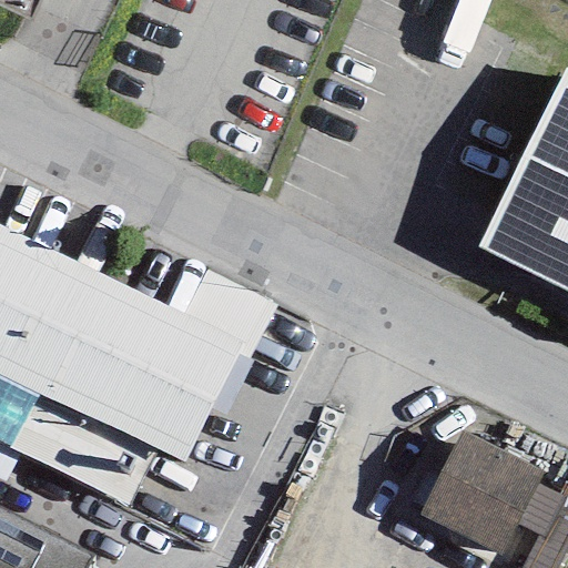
[(37,0),(0,0),(0,6),(28,19),(37,0)]
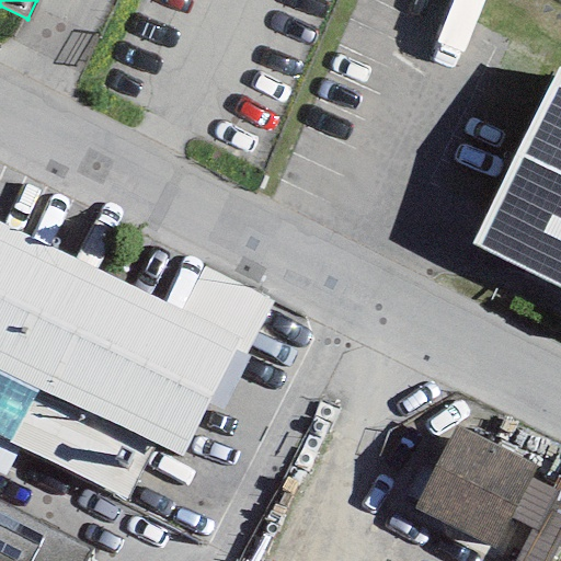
[(560,71),(556,69),(472,245),(560,287),(560,71)]
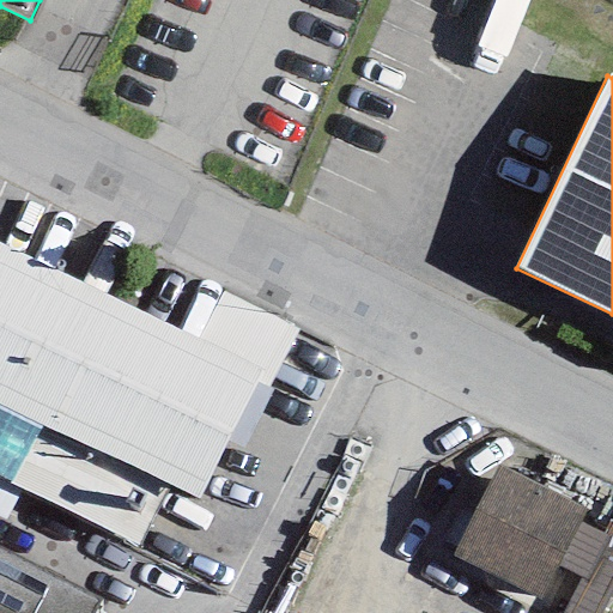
[(198,343),(0,247),(0,402),(199,501),(228,442),(255,383),(261,374),(198,343)]
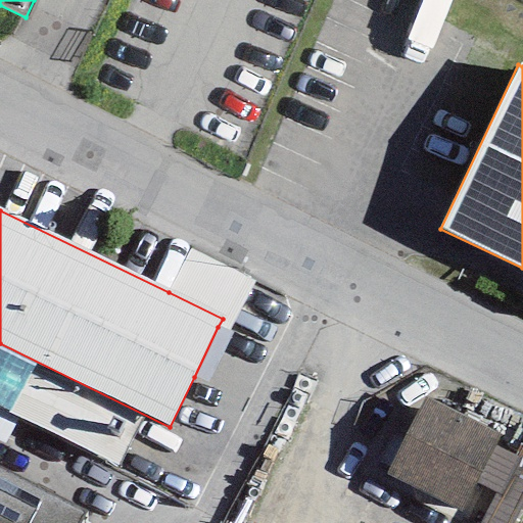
[(190,249),(169,292),(223,319),(218,327),(228,331),(253,280),(190,249)]
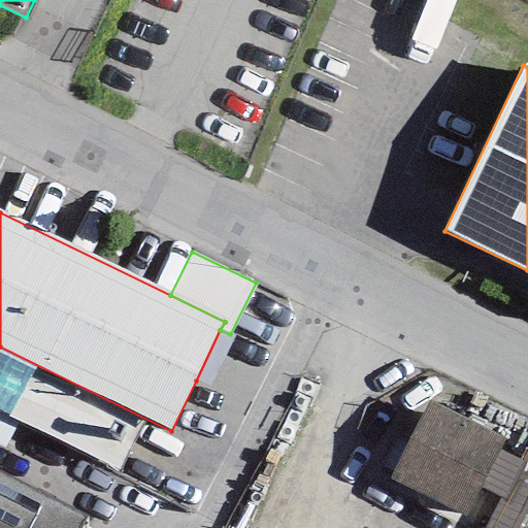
[(233,336),(230,334),(220,330),(196,381),(209,387),(233,336)]
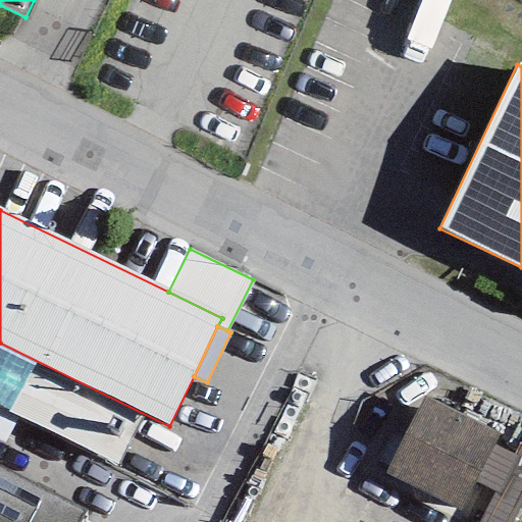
[(498,432),(423,396),(385,474),(460,510),(473,482),(491,446),(498,432)]
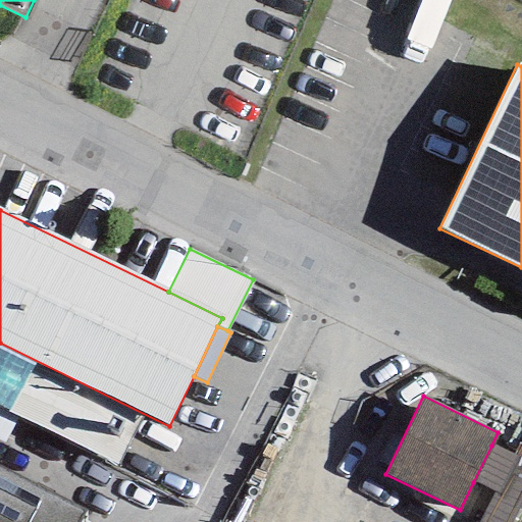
[(521,437),(513,456),(517,458),(511,470),(521,475),(521,437)]
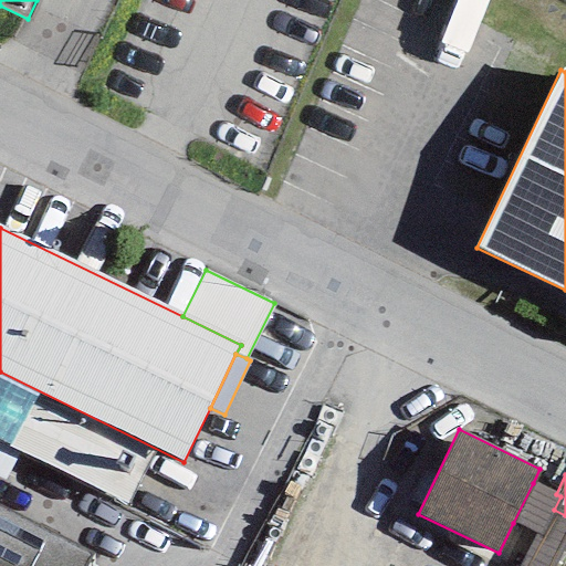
[(556,494),(533,483),(513,523),(534,534),(541,536),(551,515),(554,510),(561,496),(556,494)]
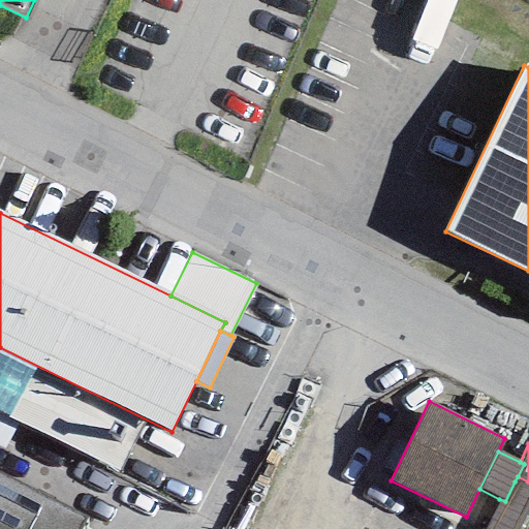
[(0,528),(83,528),(88,521),(0,475),(0,528)]
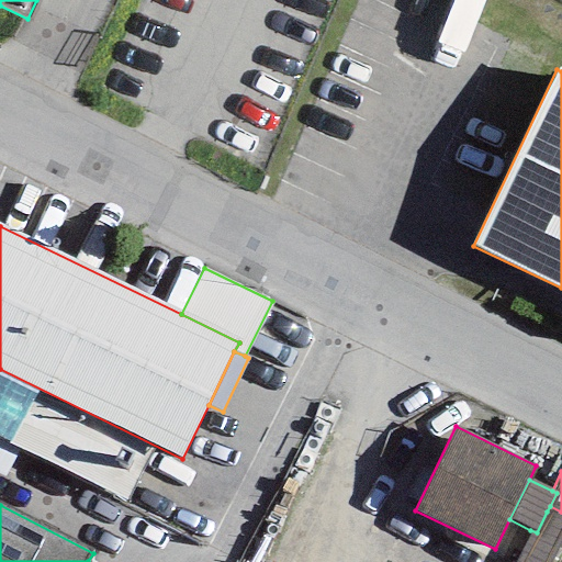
[(552,561),(561,541),(561,518),(547,512),(537,532),(530,530),(515,561),(552,561)]
